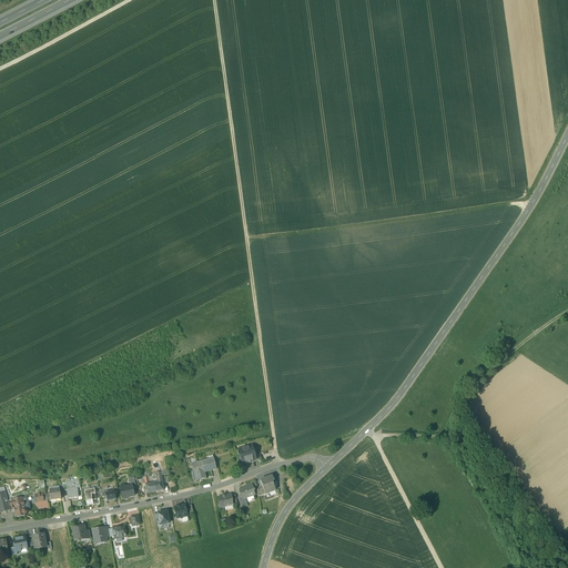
[(469,444),(469,442),(468,439),(467,438),(466,437),(464,436),(462,437),(459,438),(458,440),(458,443),(458,445),(459,446),(462,447),(464,448),(466,447),(467,446),(469,444)]
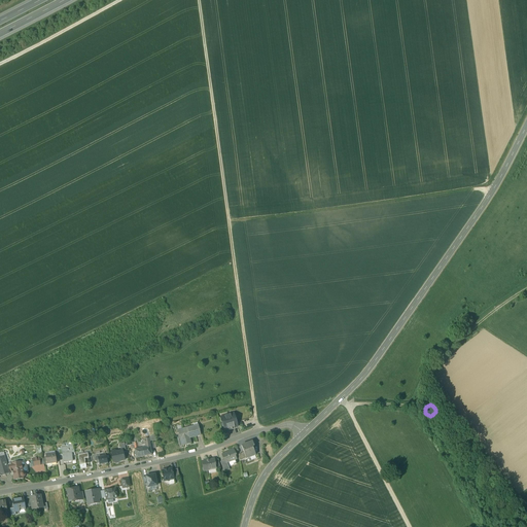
[(238,427),(234,414),(227,415),(232,428),(238,427)]
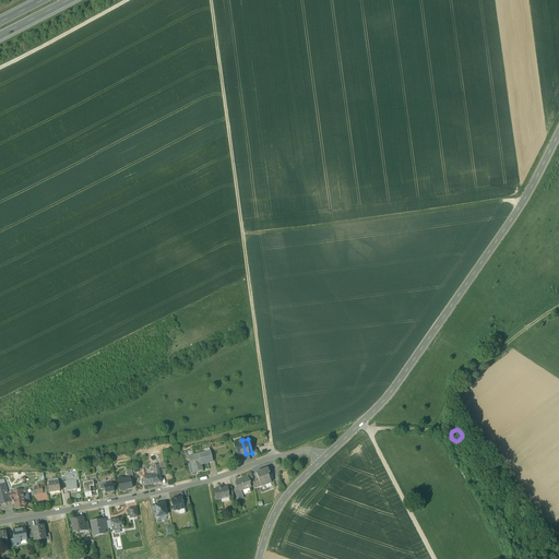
[(241,440),(235,442),(238,456),(246,454),(241,440)]
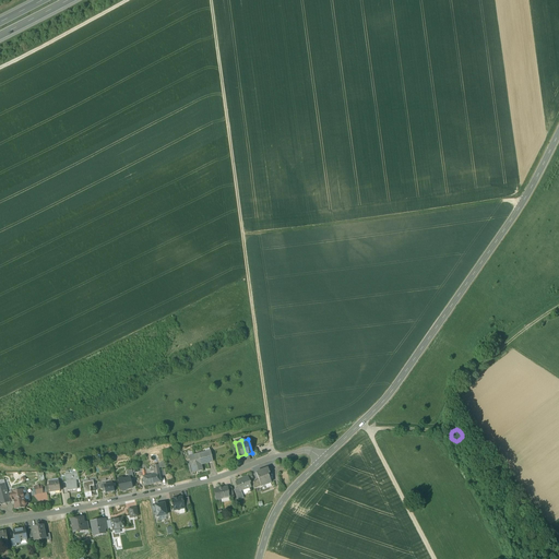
[(210,452),(189,458),(193,473),(202,471),(201,465),(213,462),(210,452)]
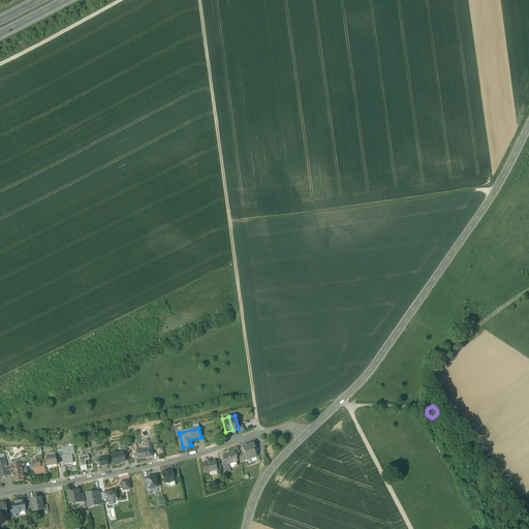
[(249,445),(247,446),(247,445),(242,447),(245,455),(247,460),(256,457),(253,448),(255,447),(253,443),(249,445)]
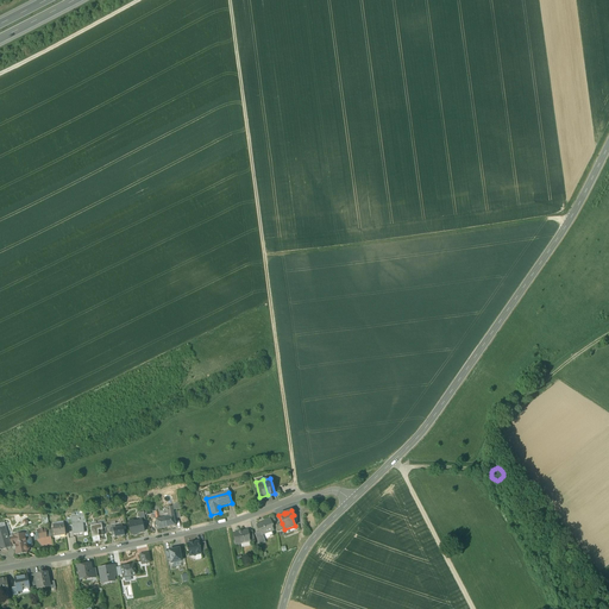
[(169,518),(164,519),(167,528),(175,526),(175,521),(176,521),(176,519),(174,519),(173,514),(169,515),(169,518)]
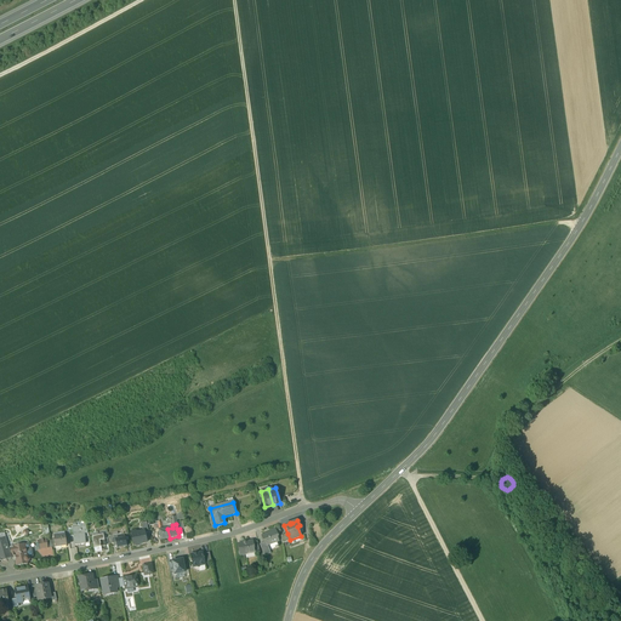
[(81,527),(73,528),(74,530),(74,535),(74,536),(75,545),(85,543),(84,534),(87,534),(86,529),(81,529),(81,527)]
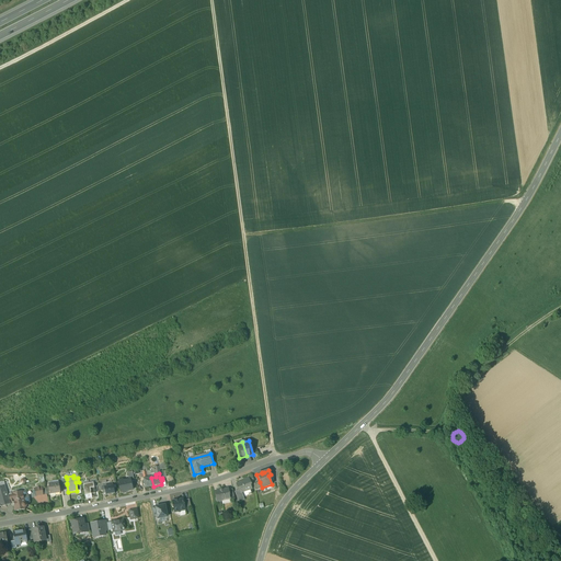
[(147,478),(144,479),(144,481),(142,482),(142,484),(145,483),(145,488),(153,487),(151,478),(147,478)]
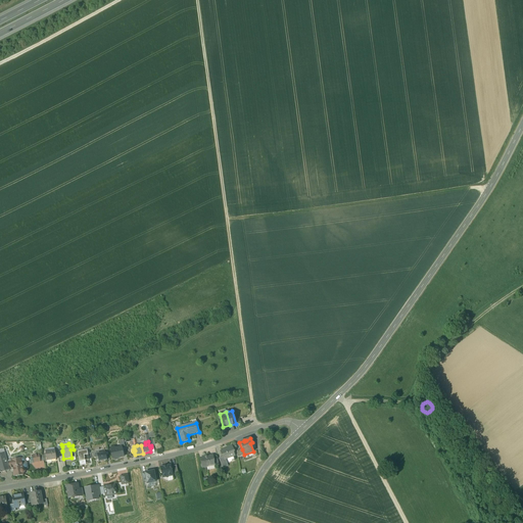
[(228,448),(221,452),(223,457),(224,460),(226,460),(234,456),(233,452),(234,452),(231,445),(228,447),(228,448)]
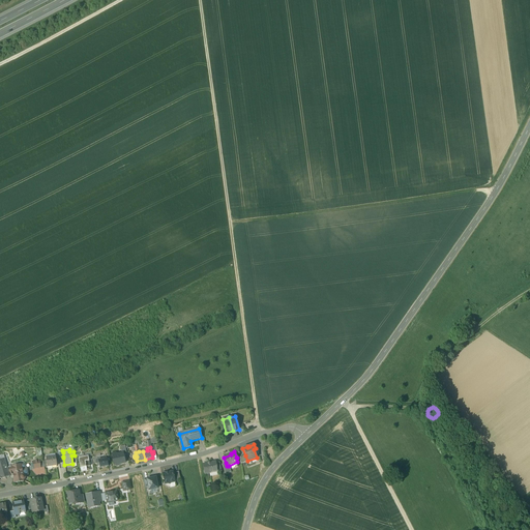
[(122,453),(112,455),(114,466),(116,465),(116,466),(117,466),(119,466),(119,465),(119,464),(125,463),(123,455),(123,453),(122,453)]
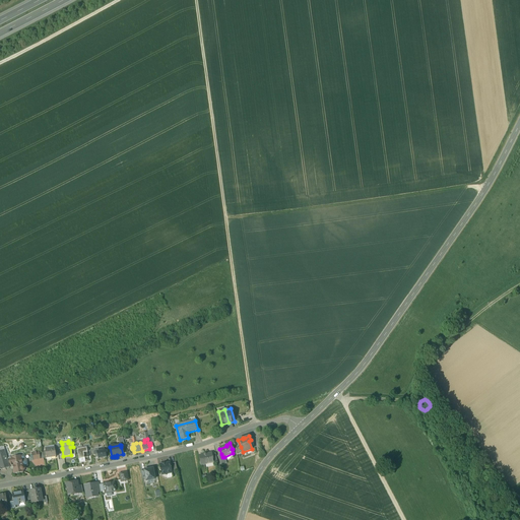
[(54,447),(45,449),(46,455),(47,457),(51,456),(51,457),(56,457),(55,451),(54,447)]
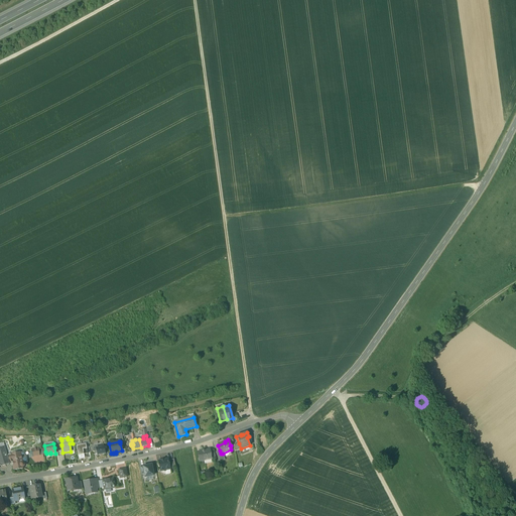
[(86,444),(77,445),(79,460),(89,458),(86,444)]
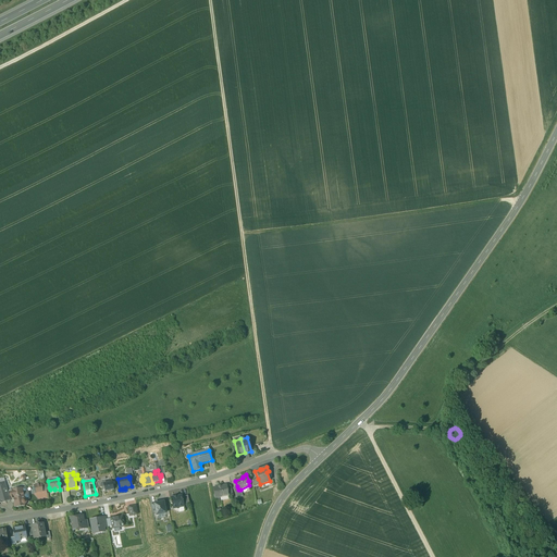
[(111,480),(100,482),(100,484),(101,487),(102,487),(102,490),(104,490),(106,492),(113,491),(112,485),(112,482),(111,480)]
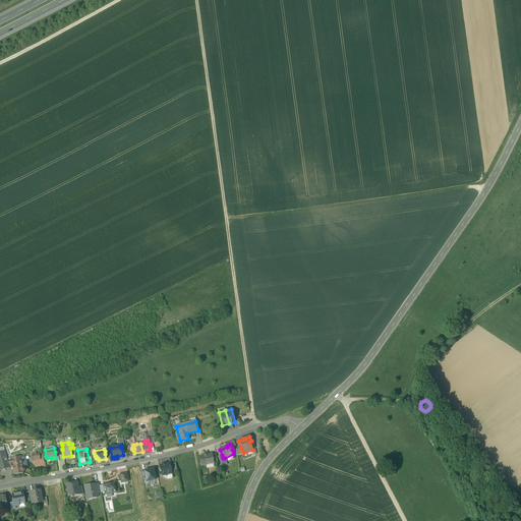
[(0,453),(0,469),(0,470),(9,468),(7,459),(5,452),(0,453)]
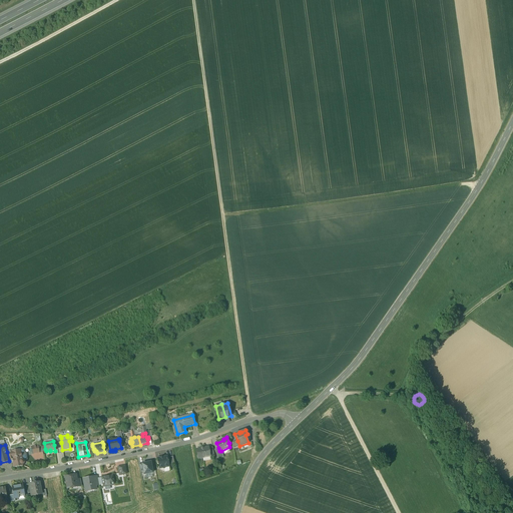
[(38,446),(31,447),(32,454),(40,453),(39,453),(39,448),(38,446)]
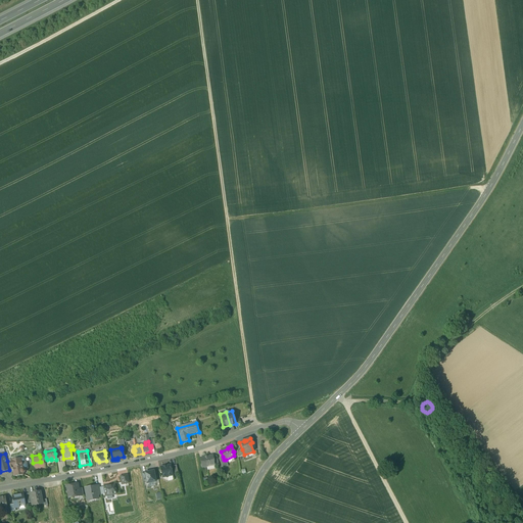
[(209,456),(203,458),(200,458),(201,464),(201,465),(201,467),(202,467),(202,468),(203,468),(205,468),(206,467),(210,466),(210,465),(214,465),(215,465),(212,457),(212,456),(209,457),(209,456)]
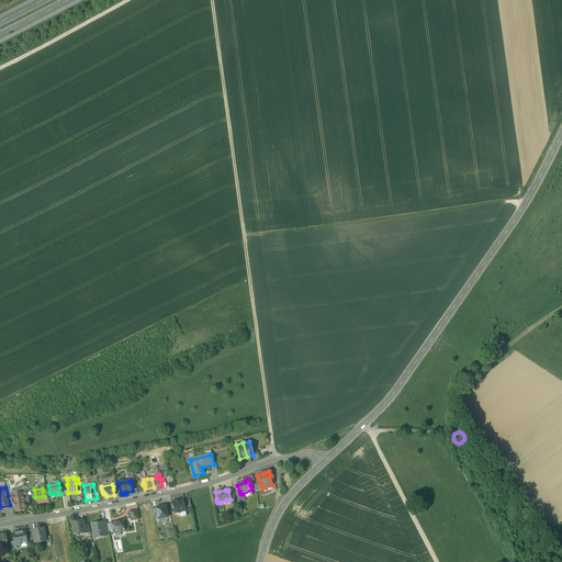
[(243,494),(240,494),(239,491),(235,492),(239,503),(245,501),(243,494)]
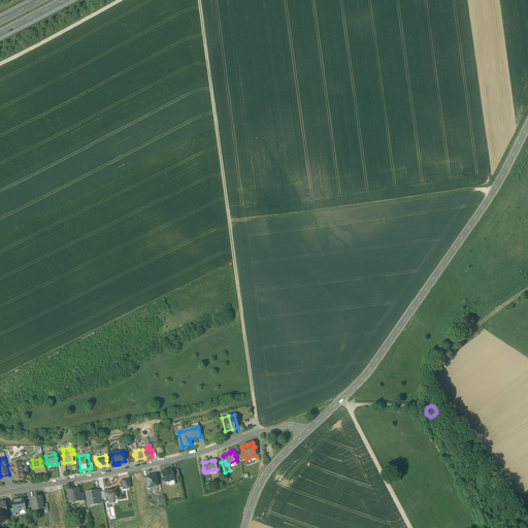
[(21,462),(7,465),(9,474),(10,474),(10,473),(13,472),(13,475),(12,477),(13,480),(14,481),(14,482),(24,480),(23,479),(25,477),(26,476),(25,474),(24,473),(23,473),(21,462)]
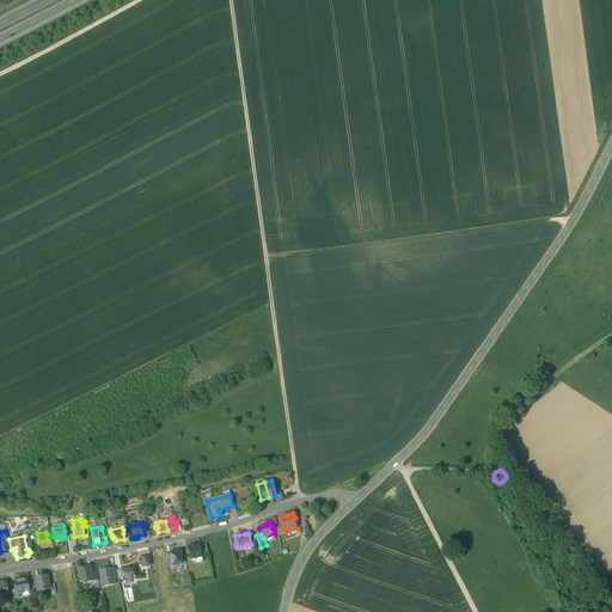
[(200,545),(188,546),(189,551),(188,554),(190,555),(190,558),(195,558),(196,558),(197,557),(202,556),(201,556),(200,545)]
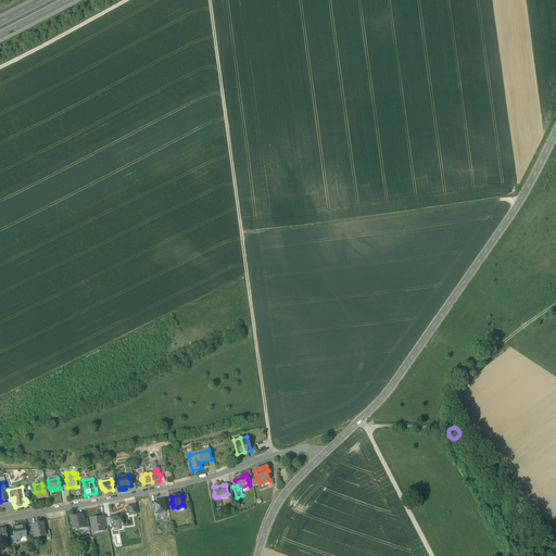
[(156,514),(166,513),(165,506),(163,501),(154,503),(155,510),(156,514)]
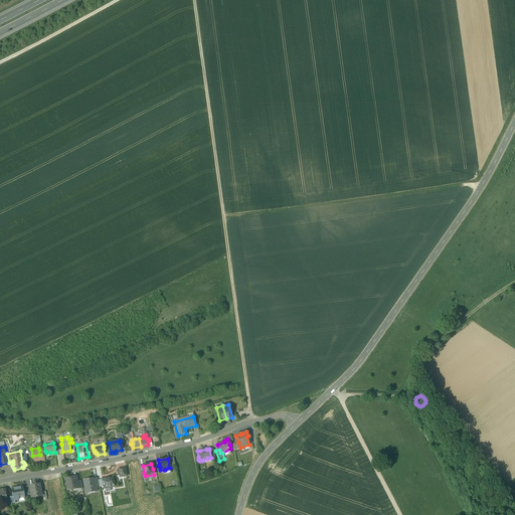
[(125,468),(119,469),(120,477),(127,476),(125,468)]
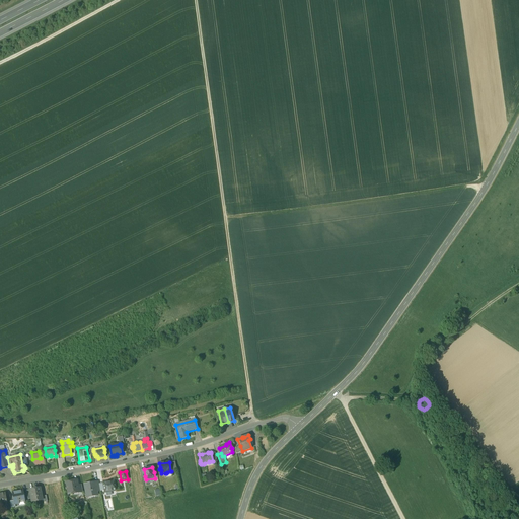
[(115,480),(102,483),(104,493),(116,491),(115,480)]
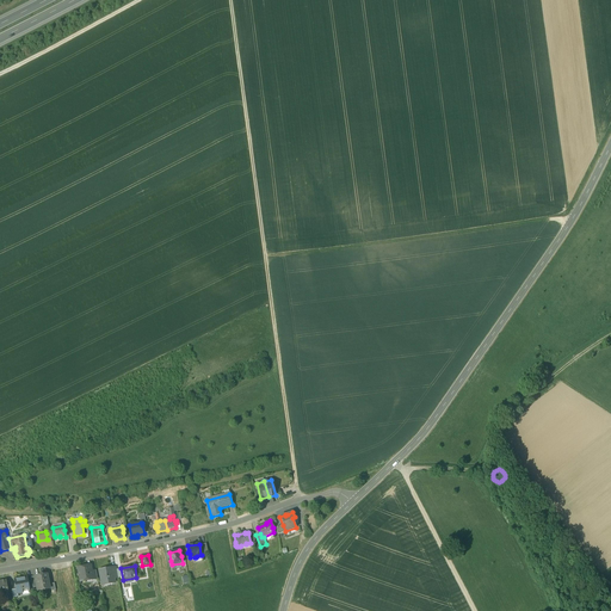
[(91,567),(86,567),(78,568),(79,575),(81,574),(81,579),(87,579),(87,580),(93,580),(91,572),(91,567)]
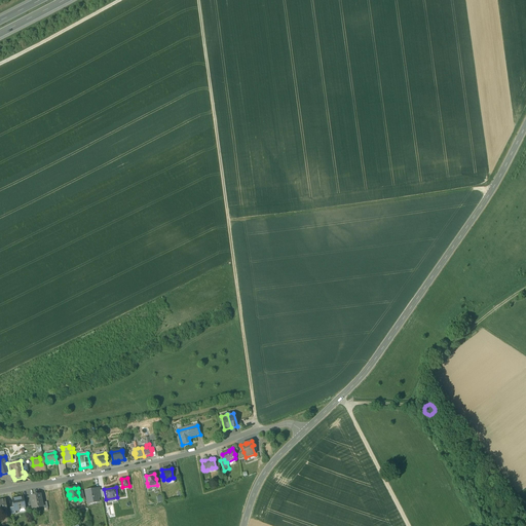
[(97,489),(85,491),(88,503),(89,503),(89,502),(98,500),(98,502),(99,502),(98,498),(97,490),(97,489)]
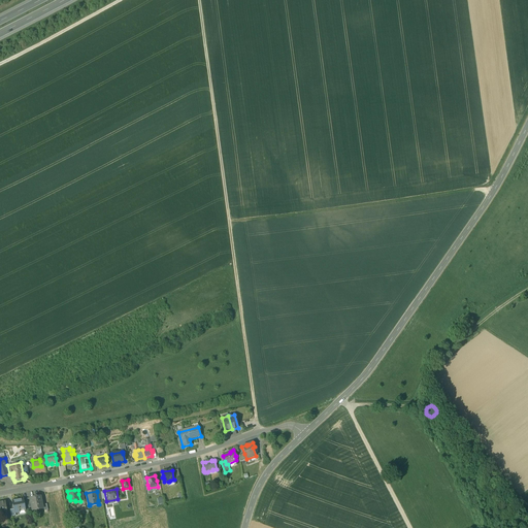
[(31,498),(30,498),(32,507),(32,510),(39,509),(39,507),(42,506),(41,496),(37,497),(35,496),(34,497),(34,498),(31,498)]
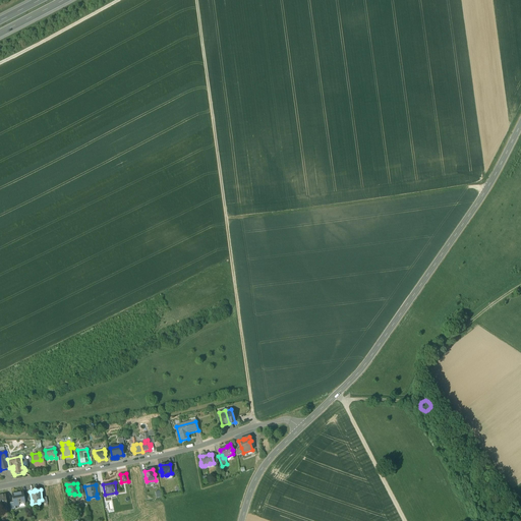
[(22,493),(12,495),(14,502),(14,506),(15,506),(19,506),(18,503),(24,502),(22,493)]
